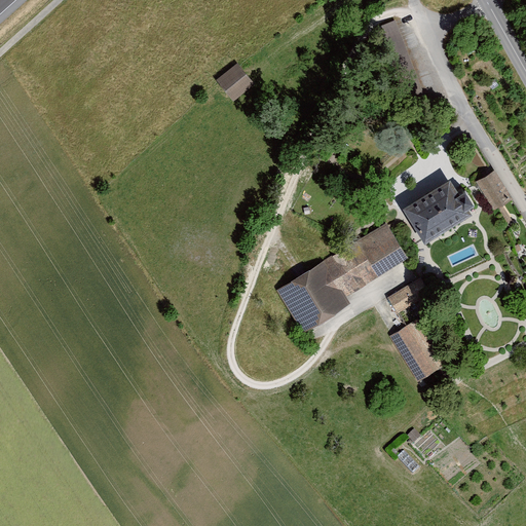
[(430,108),(399,22),(375,30),(407,117),(430,108)]
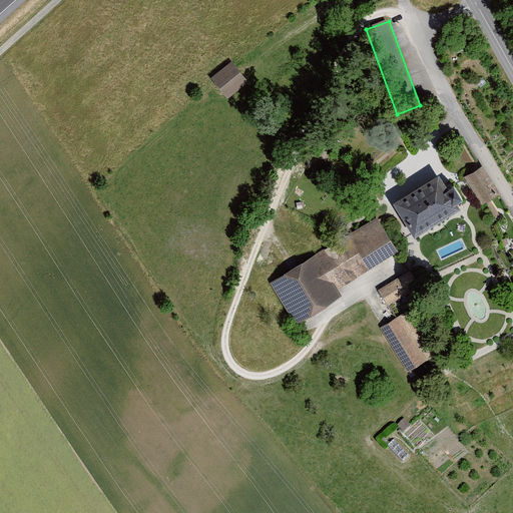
[(232,61),(211,78),(227,99),(249,82),(232,61)]
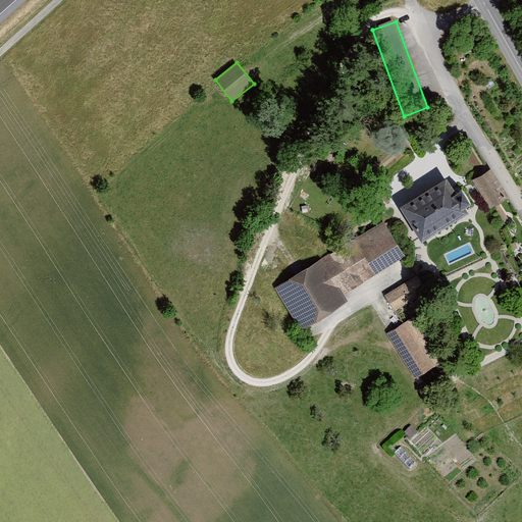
[(511,197),(492,169),(474,181),(503,224),(509,219),(500,205),(511,197)]
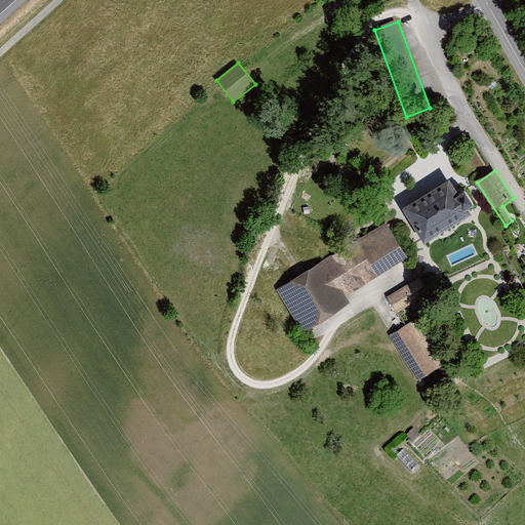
[(450,178),(403,207),(426,243),(472,214),(450,178)]
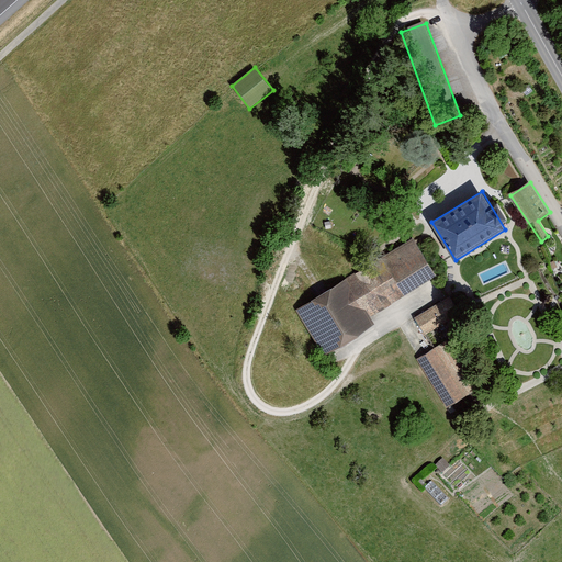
[(435,274),(412,239),(298,312),(326,357),(379,324),(372,314),(435,274)]
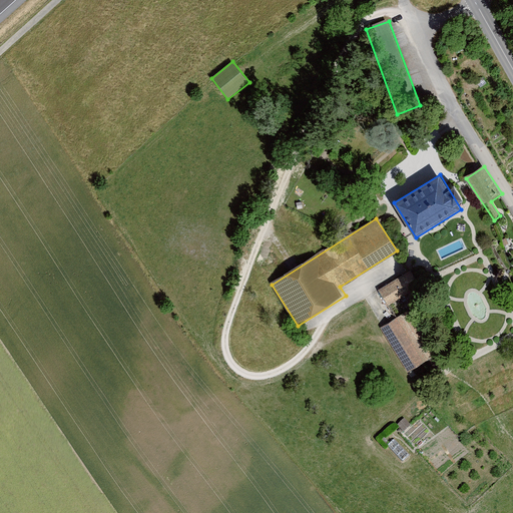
[(378,291),(388,307),(419,288),(409,272),(378,291)]
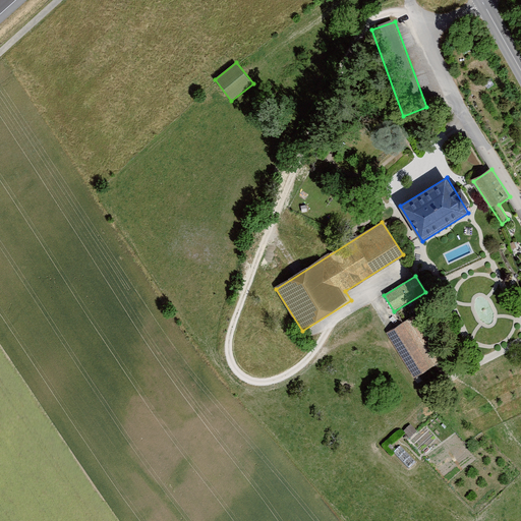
[(409,320),(386,335),(415,380),(439,365),(409,320)]
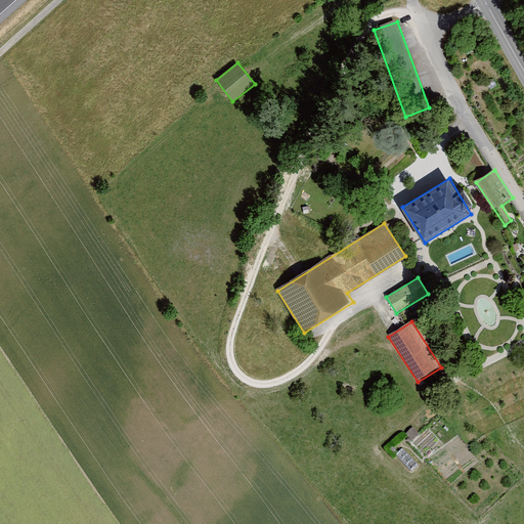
[(405,434),(411,440),(420,433),(412,426),(405,434)]
